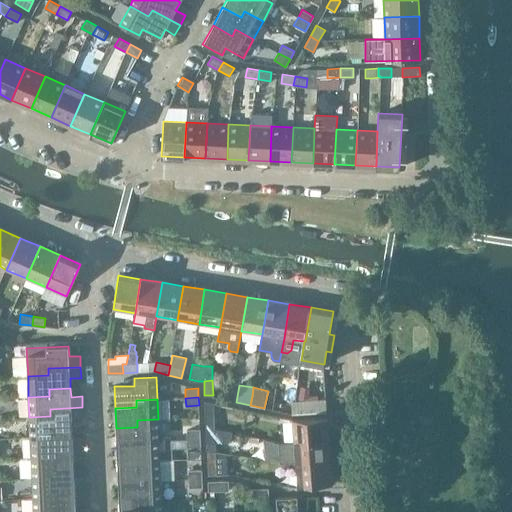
[(204,401),(205,429),(215,429),(214,404),(204,401)]
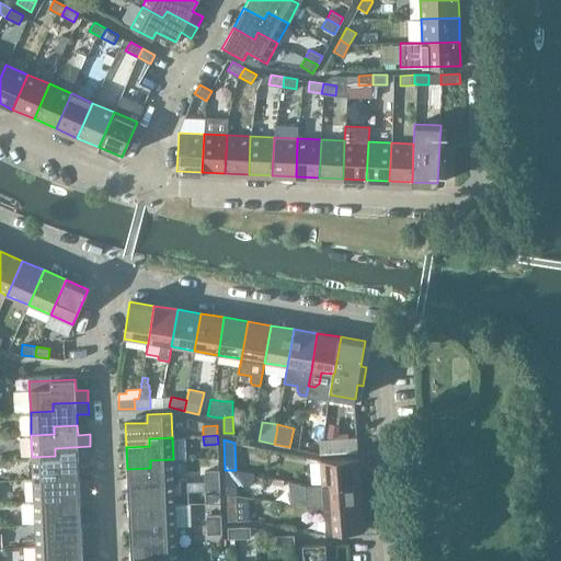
[(348,451),(358,450),(357,441),(348,442),(348,451)]
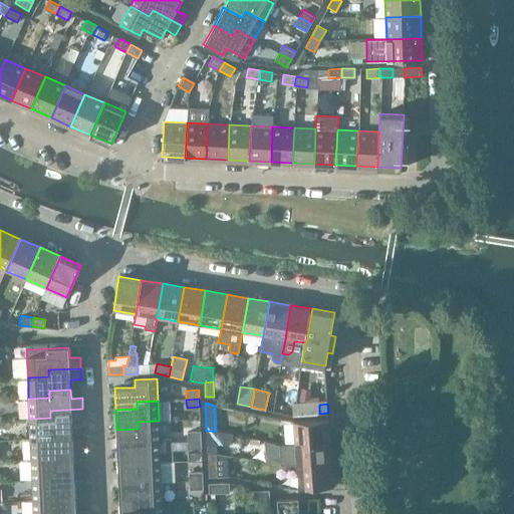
[(312,414),(319,414),(319,405),(311,406),(312,414)]
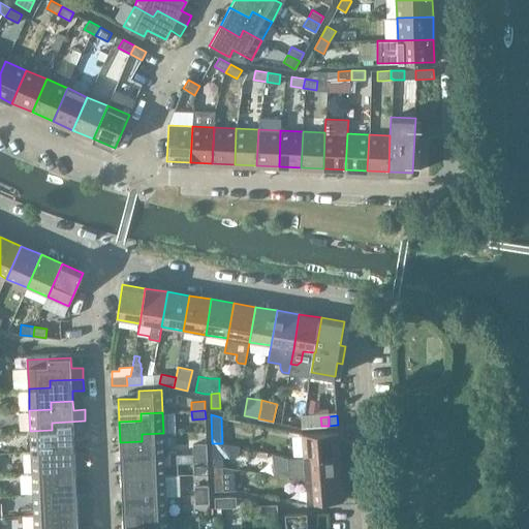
[(312,417),(301,418),(302,428),(313,427),(312,417)]
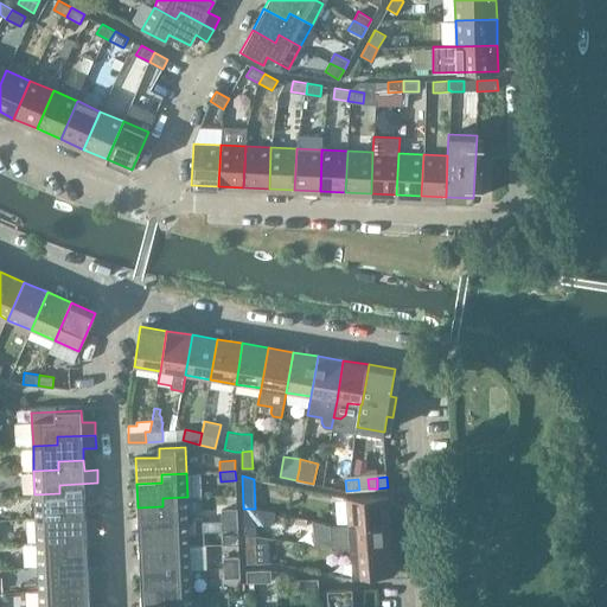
[(368,479),(358,479),(359,490),(369,489),(368,479)]
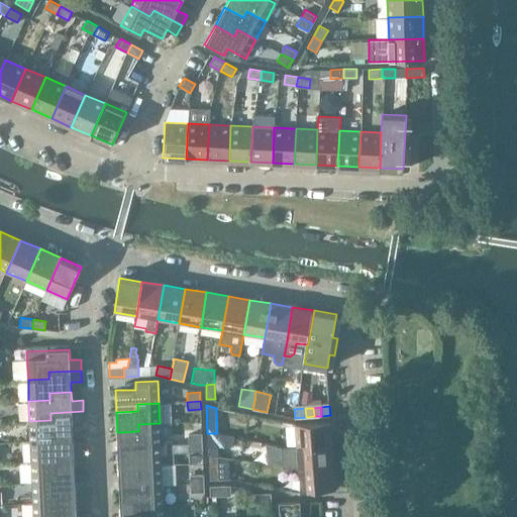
[(84,423),(83,411),(50,413),(50,420),(29,421),(30,442),(52,441),(50,433),(73,432),(73,423),(84,423)]
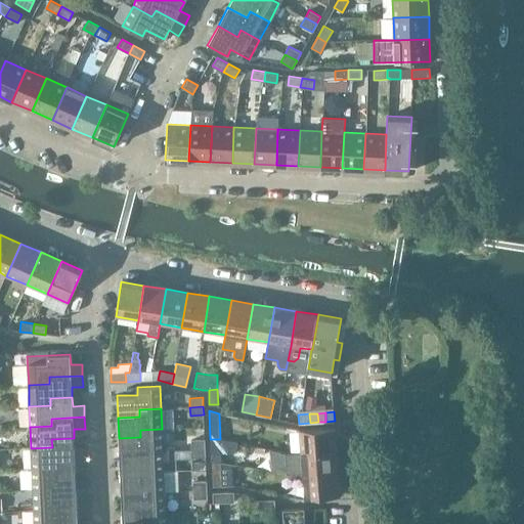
[(300,430),(301,452),(337,450),(335,427),(300,430)]
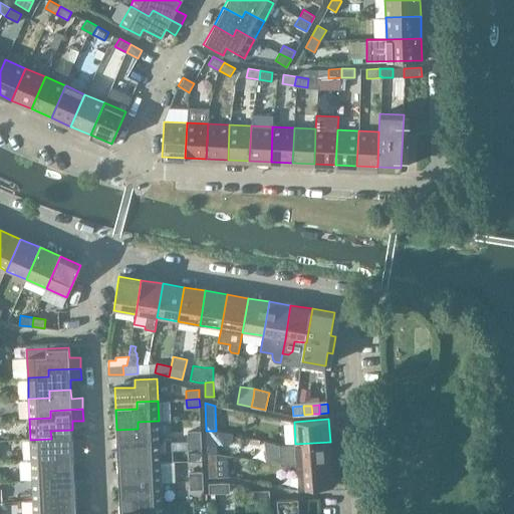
[(159,421),(138,422),(138,429),(116,430),(117,451),(139,450),(139,443),(160,442),(159,421)]
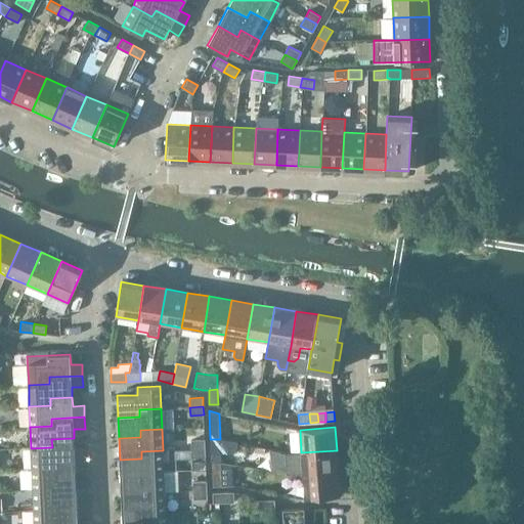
[(53,468),(52,461),(86,459),(85,447),(74,448),(74,438),(51,439),(52,447),(31,448),(32,469),(53,468)]
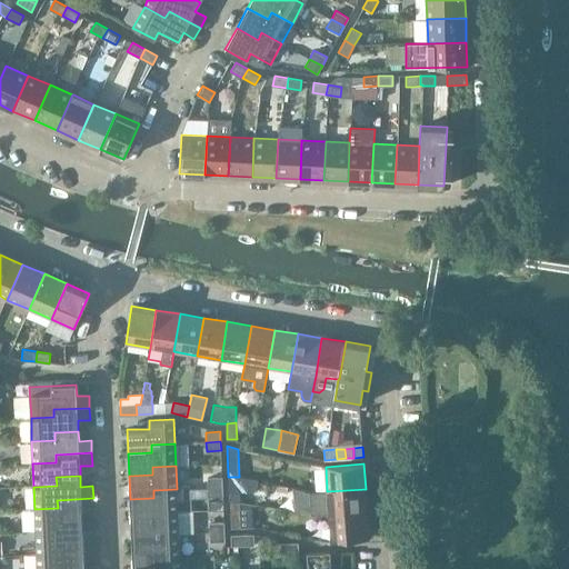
[(222,487),(222,477),(208,478),(208,487),(222,487)]
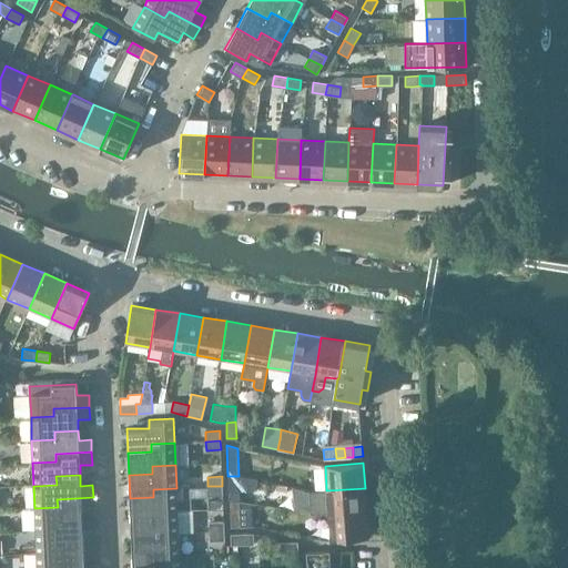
[(249,492),(247,488),(257,490),(260,482),(247,478),(247,476),(239,477),(239,476),(227,476),(229,493),(249,492)]
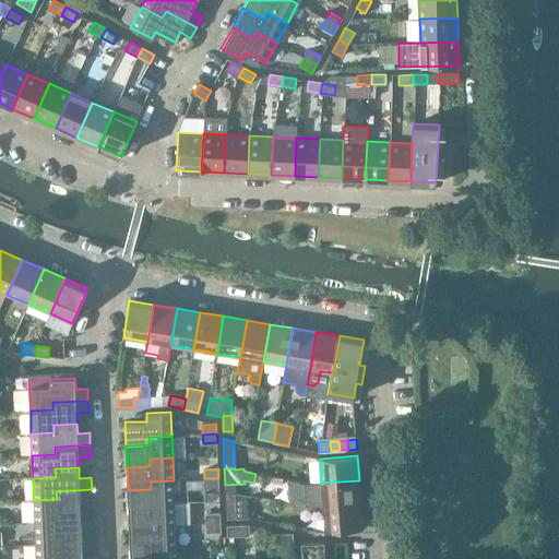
[(218,487),(218,478),(204,478),(204,488),(218,487)]
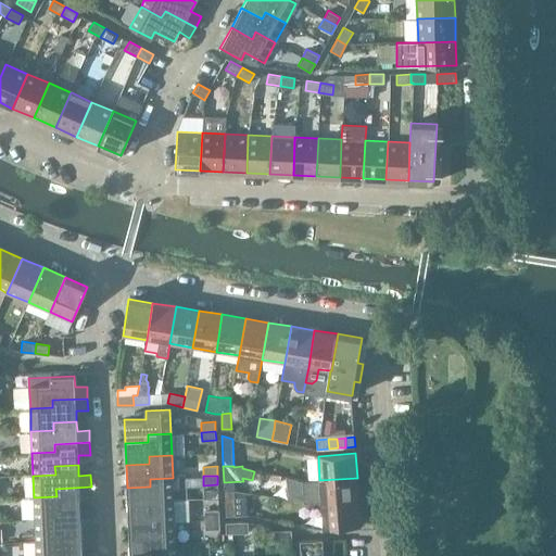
[(151,508),(151,501),(174,500),(173,478),(150,479),(150,487),(127,488),(128,509),(151,508)]
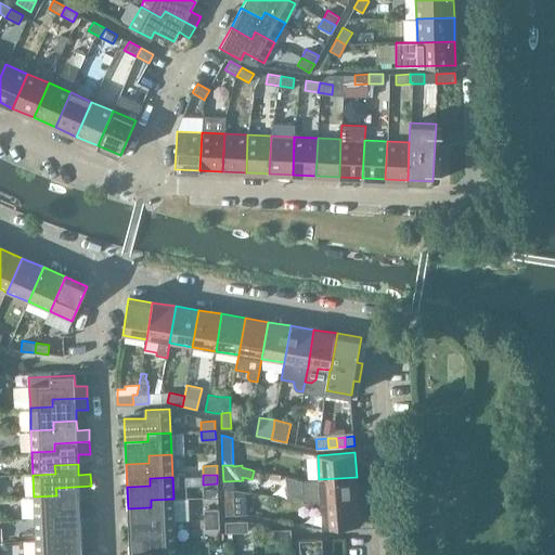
[(357,477),(319,479),(304,480),(305,502),(321,504),(321,503),(358,500),(357,477)]
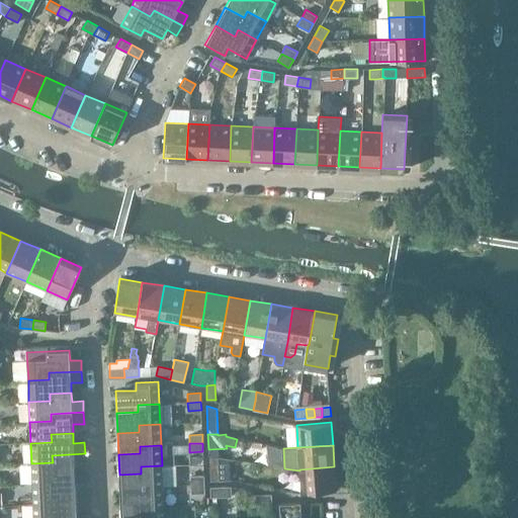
[(85,464),(85,453),(52,455),(53,462),(31,463),(32,484),(54,483),(53,476),(75,475),(74,465),(85,464)]
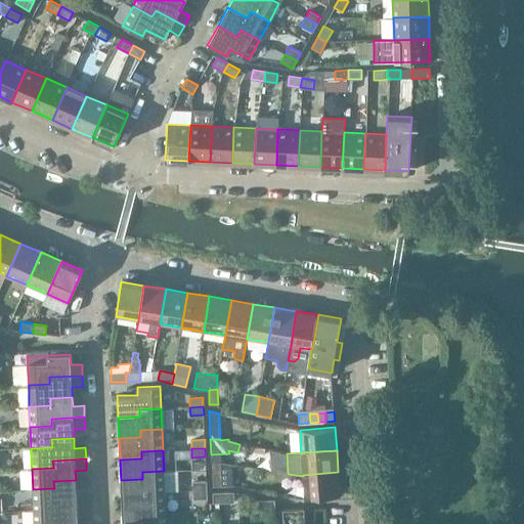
[(165,491),(164,471),(142,472),(142,479),(121,480),(122,501),(143,500),(143,492),(165,491)]
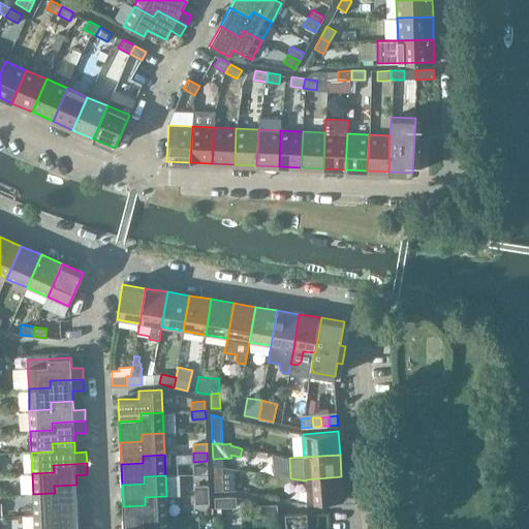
[(214,475),(215,491),(224,491),(223,475),(214,475)]
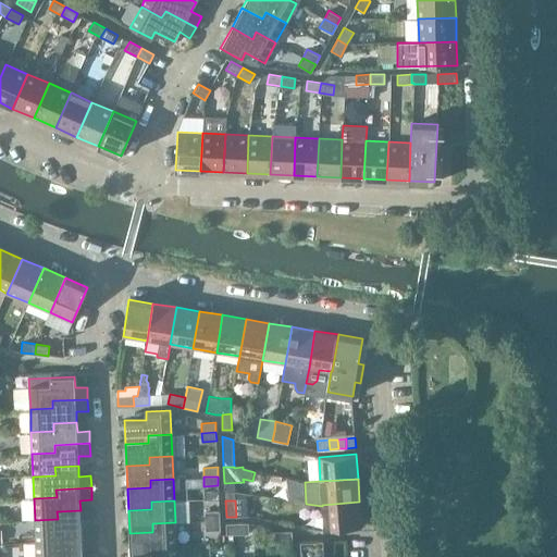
[(361,525),(359,502),(322,505),(322,506),(324,529),(361,525)]
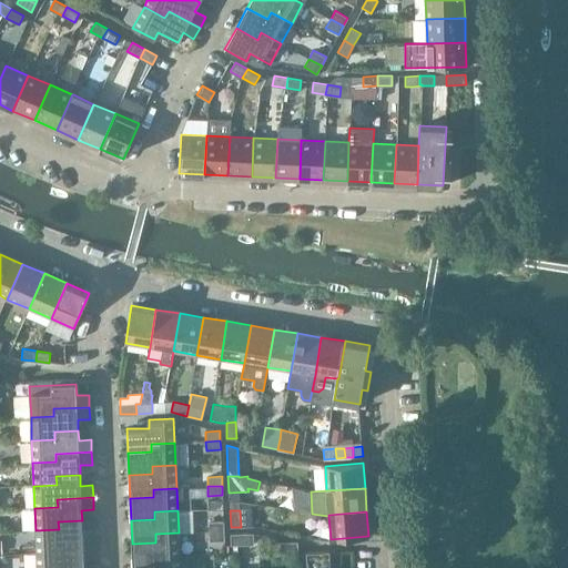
[(37,554),(60,553),(59,544),(95,543),(94,530),(82,530),(82,520),(58,521),(59,529),(36,530),(37,554)]
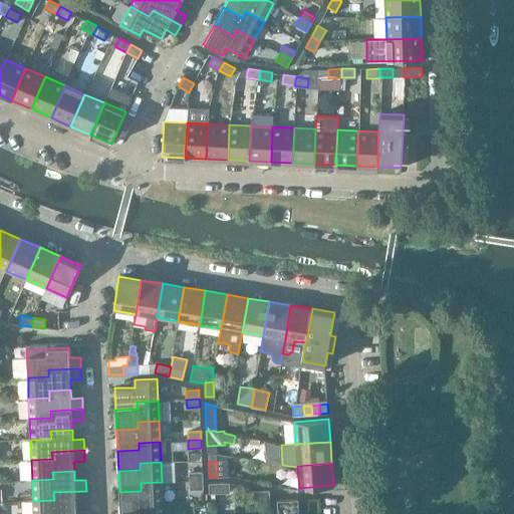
[(189,473),(190,481),(203,480),(203,472),(189,473)]
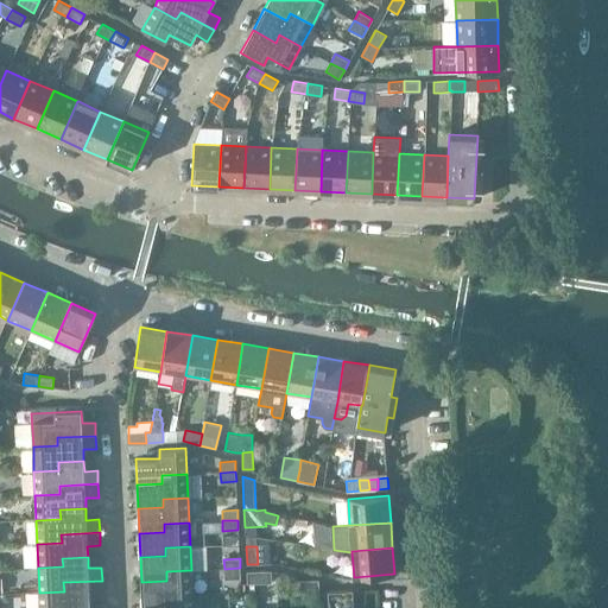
[(225,580),(240,578),(240,568),(225,569),(225,580)]
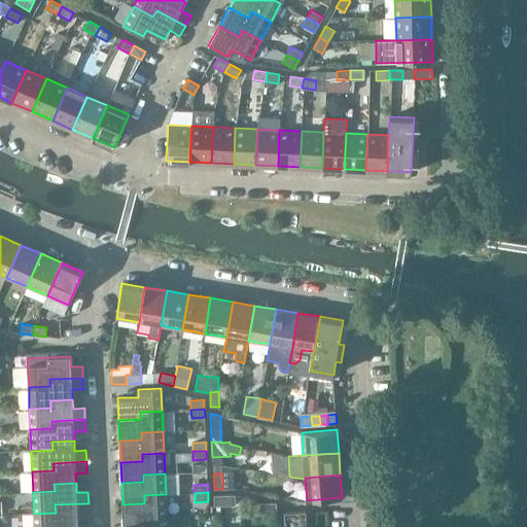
[(145,524),(145,517),(166,516),(166,494),(144,495),(144,503),(123,504),(124,525),(145,524)]
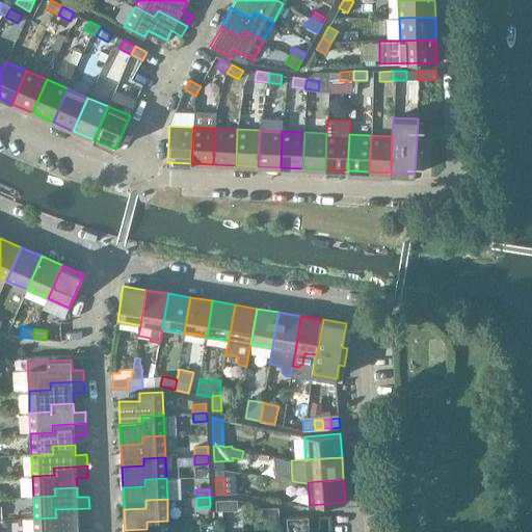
[(237,500),(215,500),(216,510),(237,510),(237,500)]
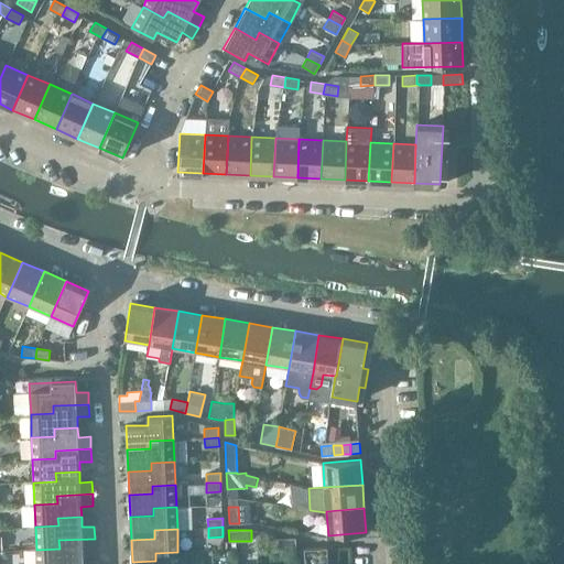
[(273,539),(273,550),(296,549),(295,538),(273,539)]
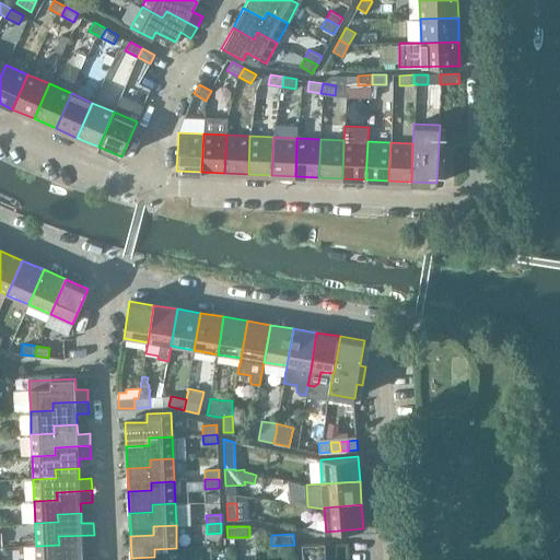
[(59,559),(83,558),(82,548),(94,547),(94,535),(58,536),(59,545),(36,546),(36,559),(59,559)]
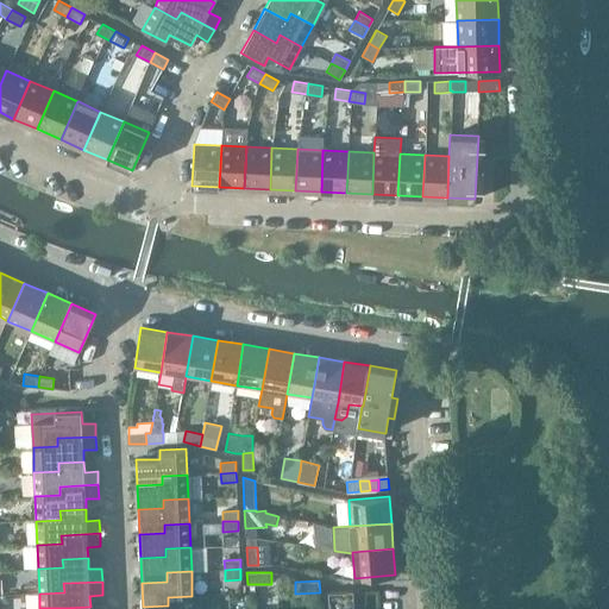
[(355,608),(353,591),(328,591),(328,608),(355,608)]
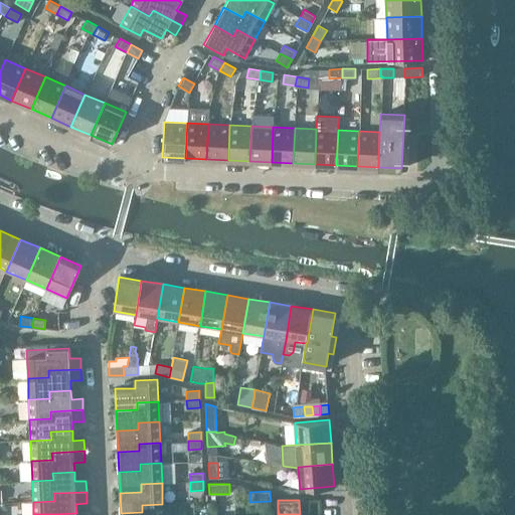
[(121,513),(120,514),(162,514),(162,504),(142,505),(142,512),(121,513)]
